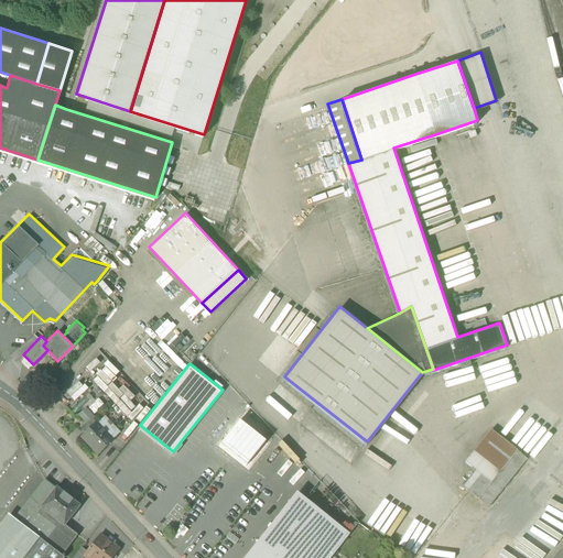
[(79,413),(91,426),(97,420),(93,416),(95,414),(87,405),(79,413)]
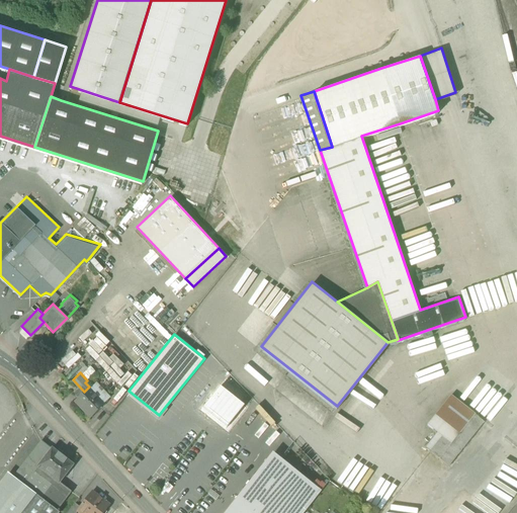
[(244,403),(220,383),(202,406),(227,425),(244,403)]
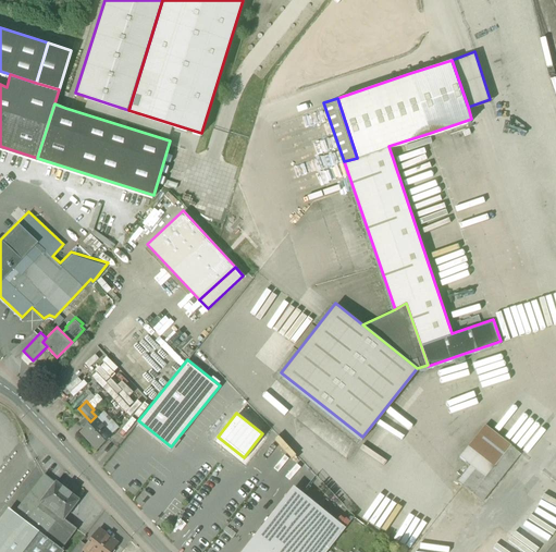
[(97,416),(96,416),(90,421),(82,429),(97,446),(112,432),(97,416)]
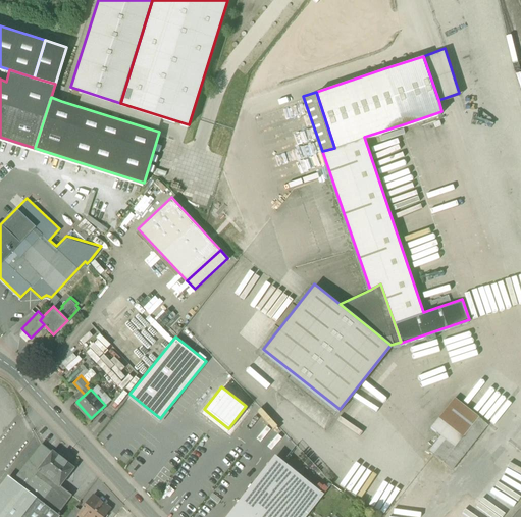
[(488,422),(455,395),(438,415),(449,423),(443,429),(448,434),(434,451),(433,452),(453,466),(488,422)]
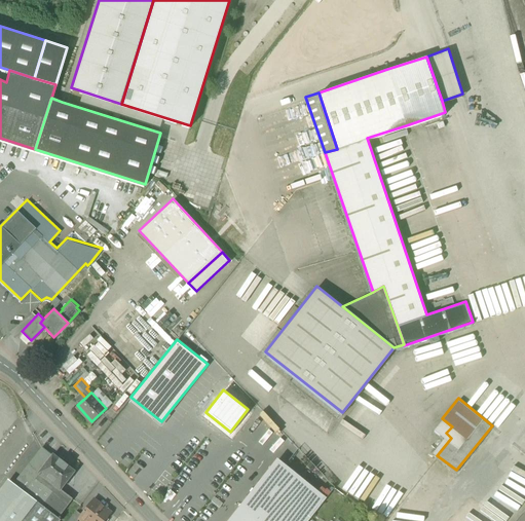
[(151,413),(150,415),(161,423),(171,413),(169,412),(161,421),(151,413)]
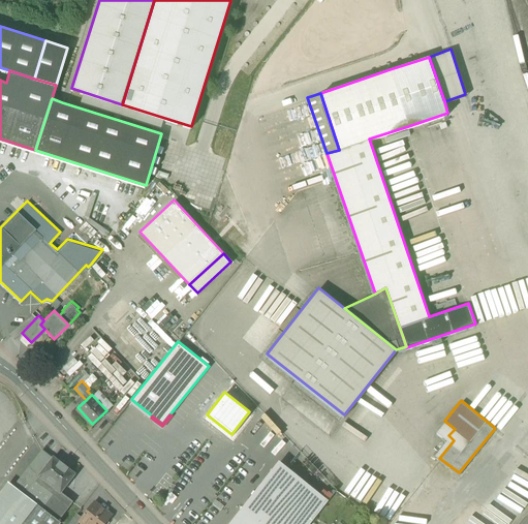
[(455,429),(444,421),(437,430),(446,438),(435,453),(440,457),(454,440),(448,435),(455,429)]
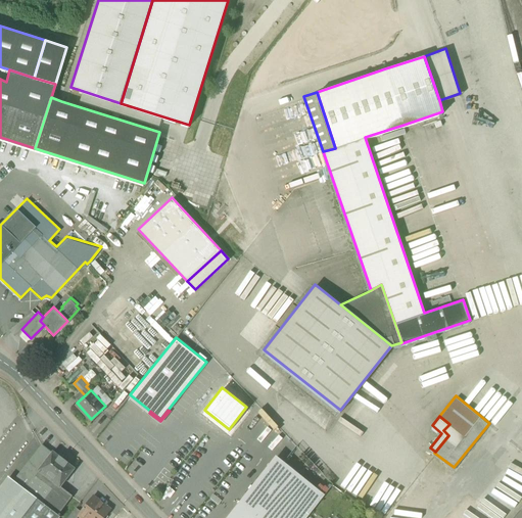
[(18,473),(33,484),(42,471),(39,469),(53,451),(43,442),(18,473)]
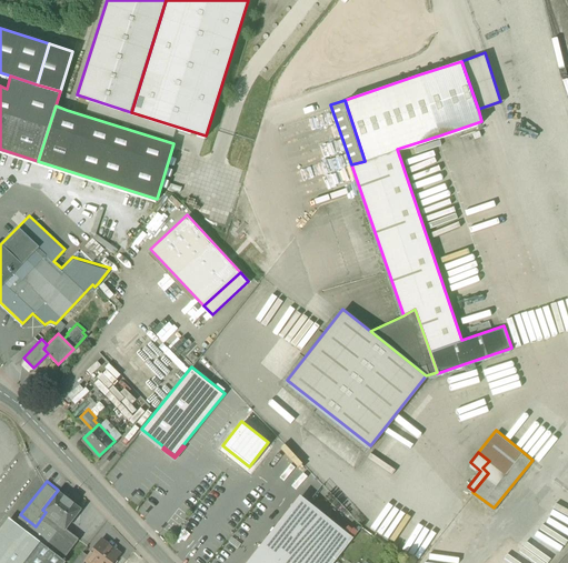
[(46,512),(65,526),(66,526),(80,508),(58,490),(42,510),(46,512)]
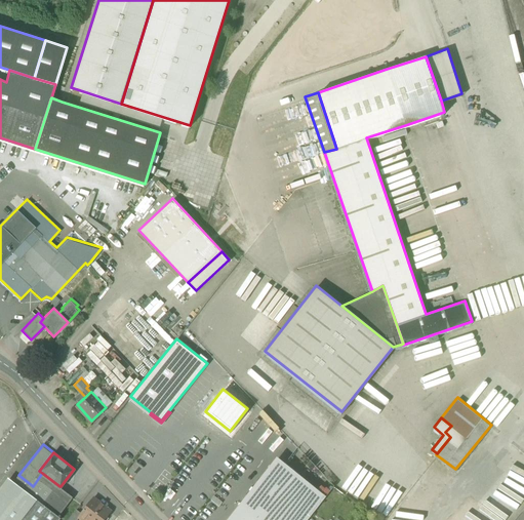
[(225,519),(237,519),(233,516),(240,507),(245,511),(284,462),(276,455),(225,519)]
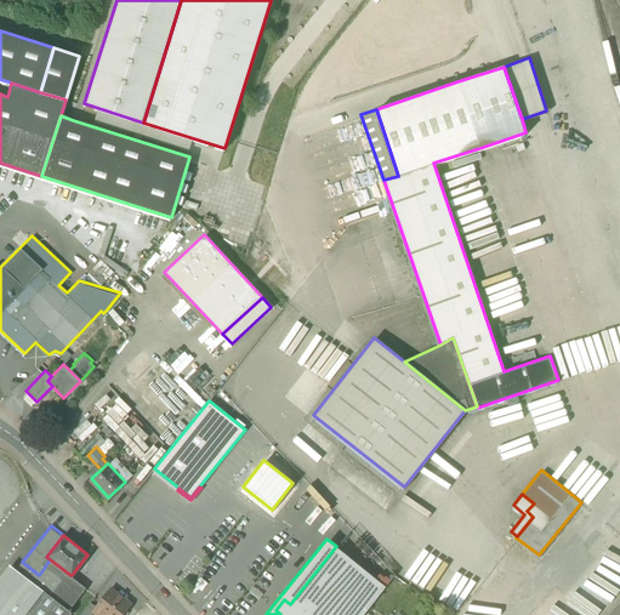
[(413,557),(410,559),(416,564),(428,551),(416,541),(408,551),(413,557)]
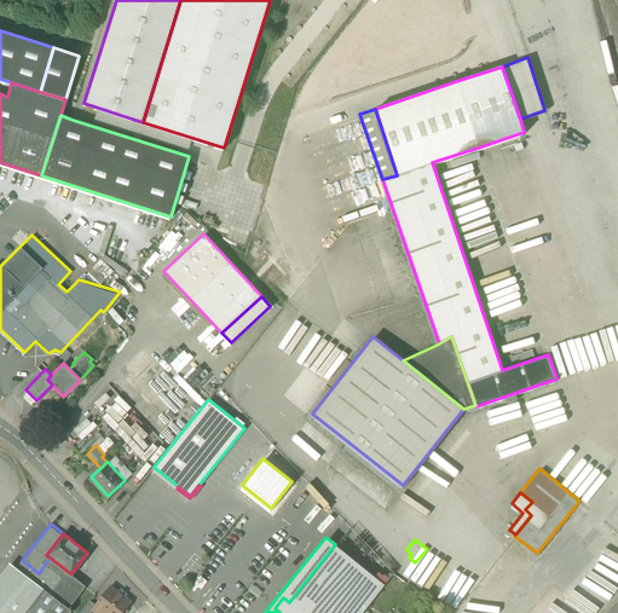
[(361,612),(385,583),(335,544),(289,602),(283,597),(275,608),(279,612),(361,612)]
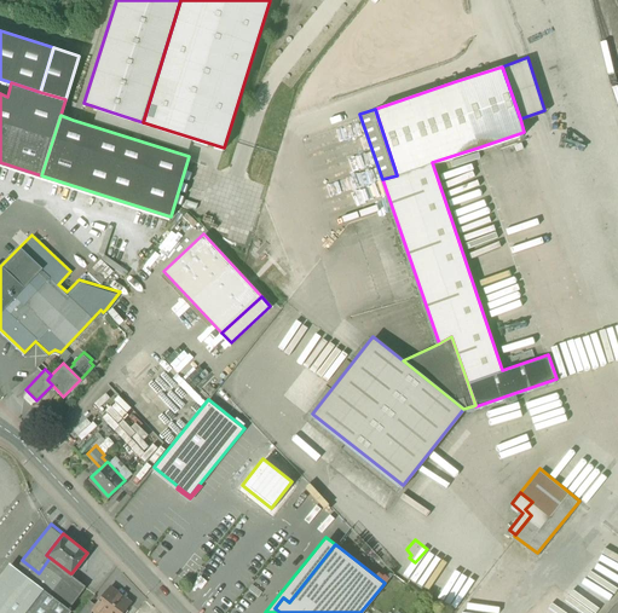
[(50,557),(39,573),(34,579),(9,611),(11,612),(63,612),(68,607),(86,584),(71,573),(70,573),(50,557)]
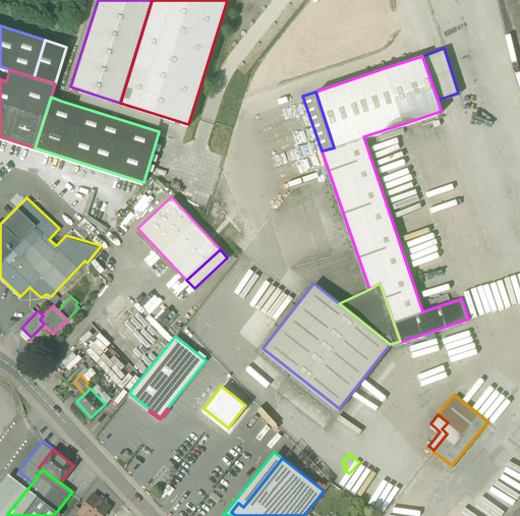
[(15,476),(29,488),(33,482),(18,471),(15,476)]
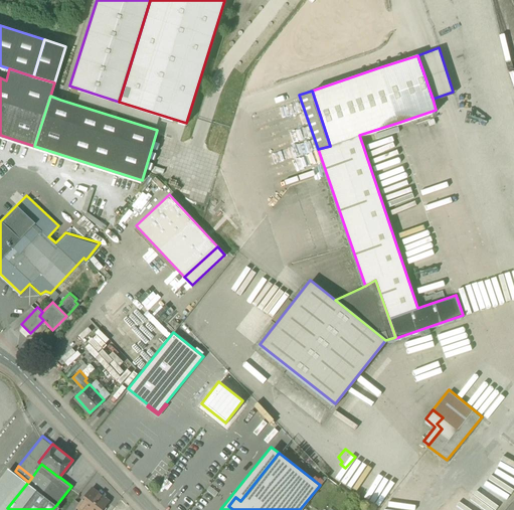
[(0,477),(0,490),(15,471),(8,467),(0,477)]
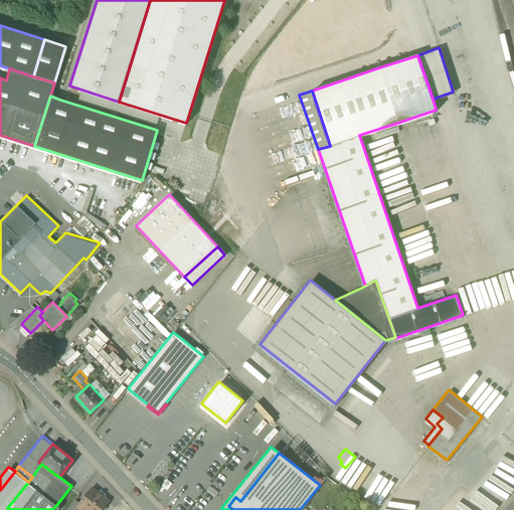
[(0,509),(56,509),(59,507),(56,505),(52,509),(9,509),(7,508),(28,482),(15,471),(0,490),(0,509)]
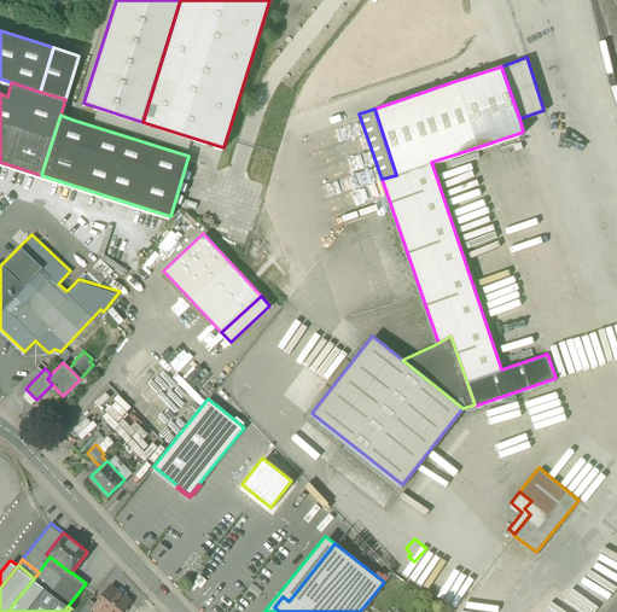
[(120,611),(131,598),(110,582),(95,601),(92,605),(94,606),(102,611),(120,611)]
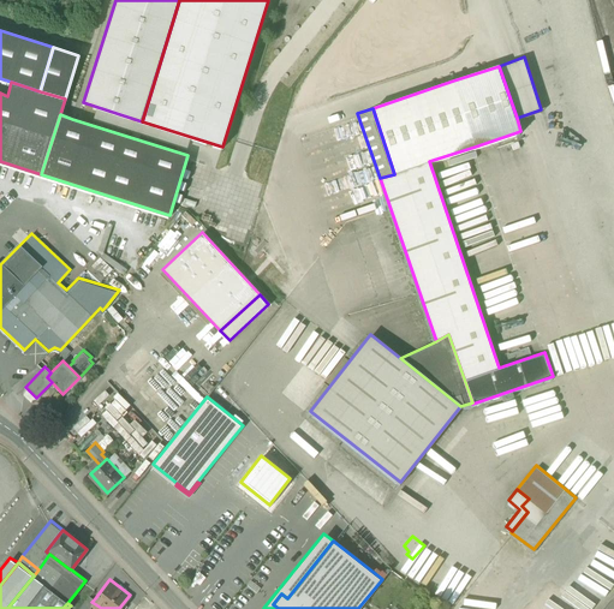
[(613,592),(600,608),(613,608),(613,592)]
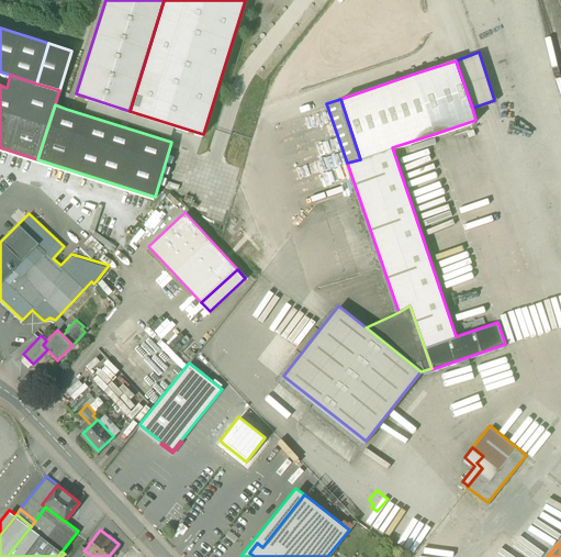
[(83,550),(87,547),(82,543),(70,556),(80,556),(86,552),(83,550)]
